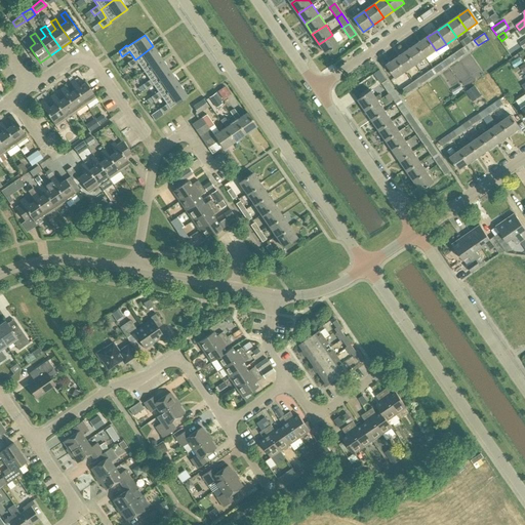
[(319,44),(326,54),(339,45),(332,35),(319,44)]
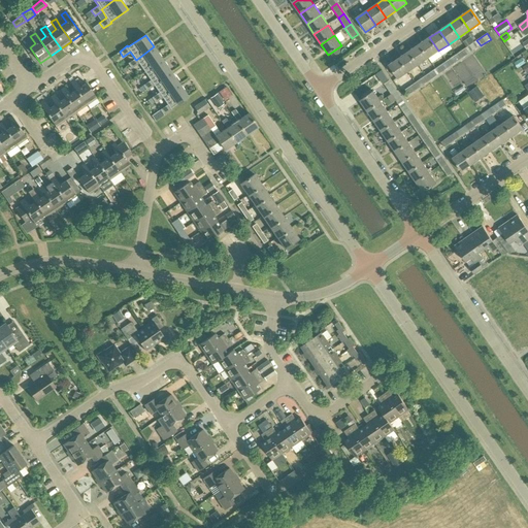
[(419,44),(428,58),(438,51),(429,37),(419,44)]
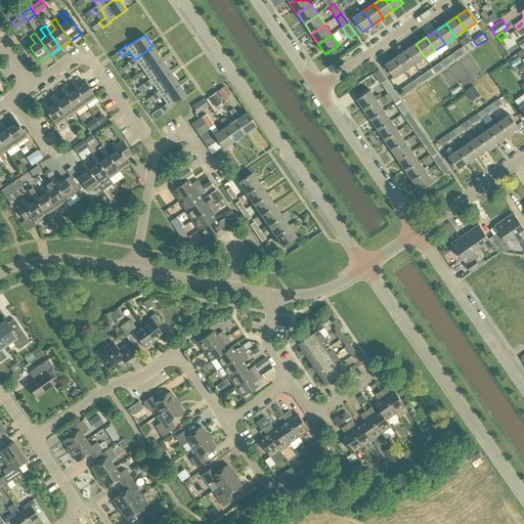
[(477,45),(473,40),(463,47),(467,52),(477,45)]
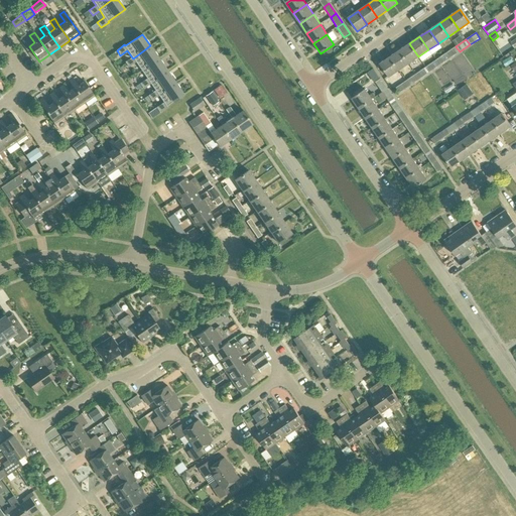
[(399,50),(408,63),(418,56),(409,43),(399,50)]
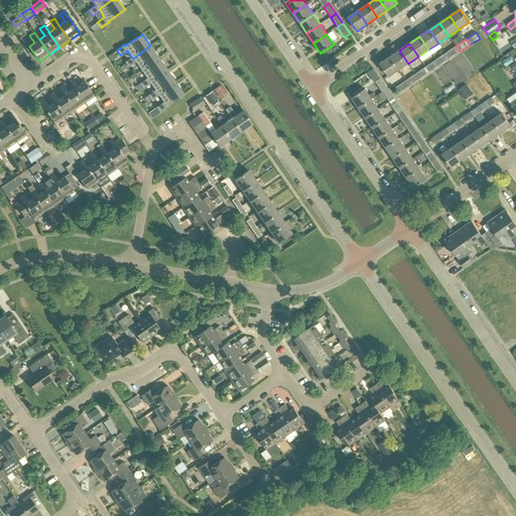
[(141,71),(158,58),(150,45),(133,58),(132,57),(125,62),(128,68),(136,62),(141,71)]
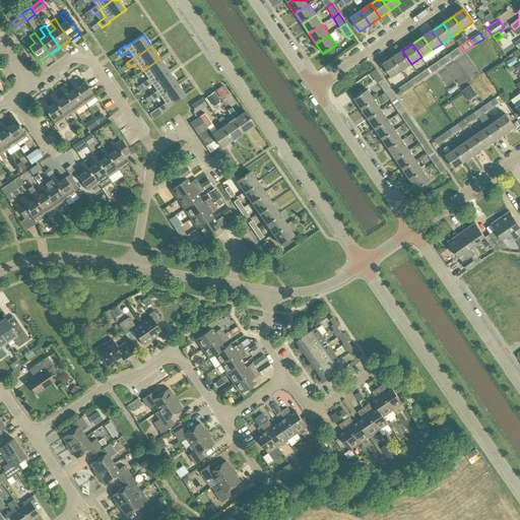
[(459,47),(449,54),(453,59),(463,52),(459,47)]
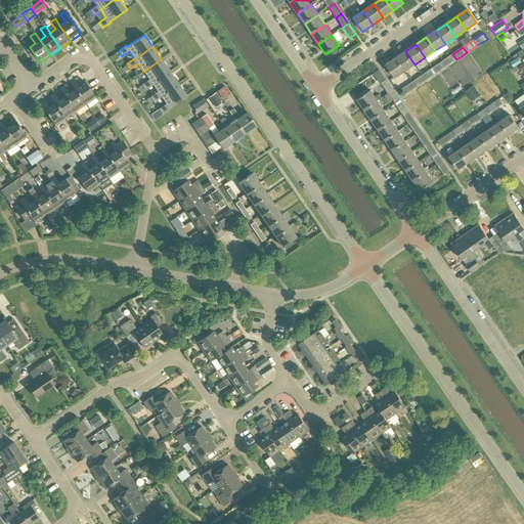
[(395,58),(404,72),(415,64),(405,51),(395,58)]
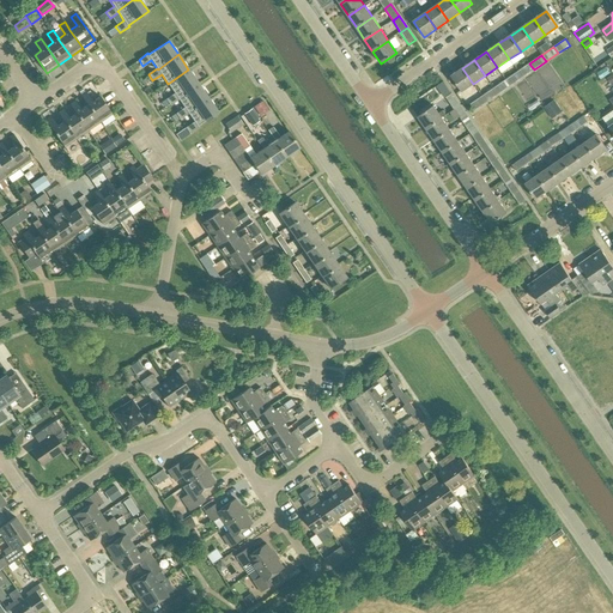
[(529,64),(517,71),(522,78),(534,70),(529,64)]
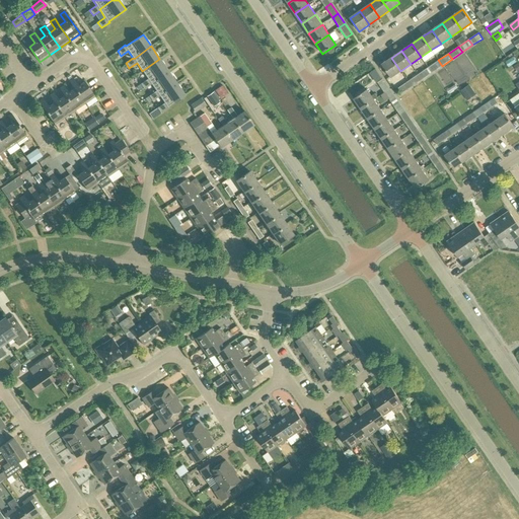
[(381,65),(390,78),(400,71),(391,58),(381,65)]
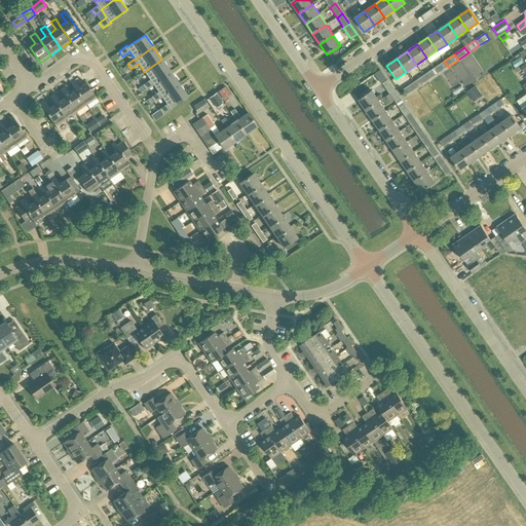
[(161,60),(144,72),(150,80),(143,85),(146,90),(153,85),(152,84),(171,72),(161,60)]
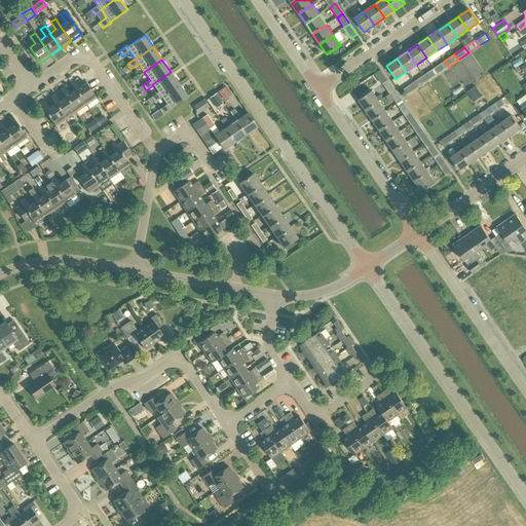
[(434,68),(438,74),(448,67),(444,61),(434,68)]
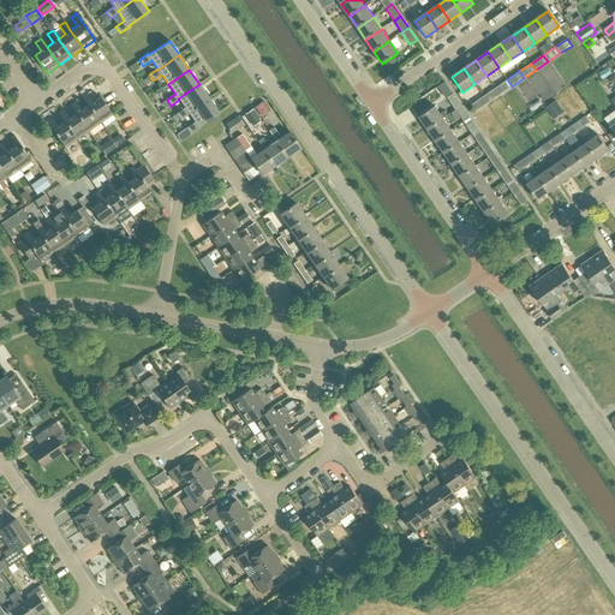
[(507,79),(495,88),(500,95),(512,87),(507,79)]
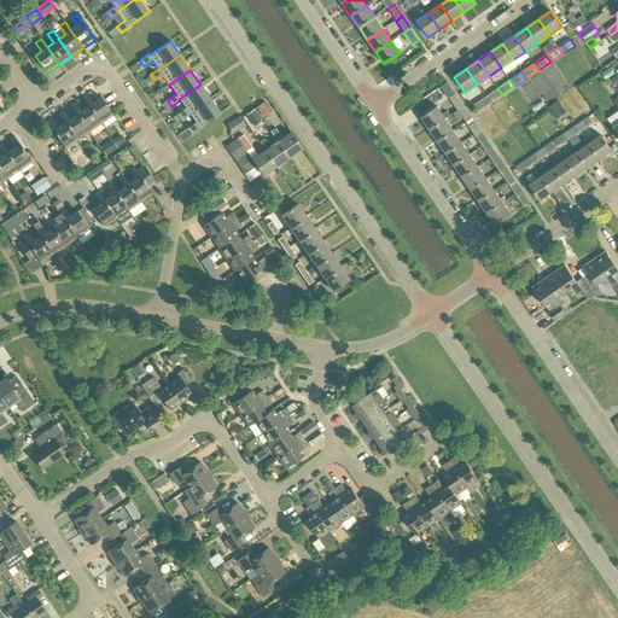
[(188,114),(210,99),(200,85),(179,99),(180,100),(186,109),(178,115),(181,121),(190,115),(188,114)]
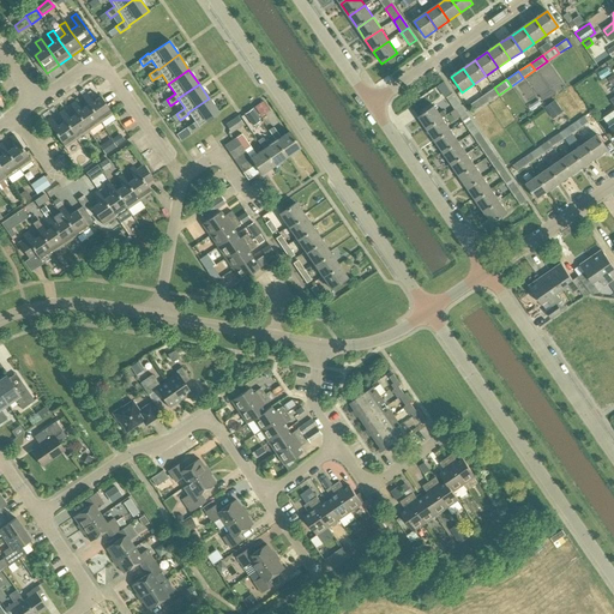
[(494,88),(482,96),(487,102),(499,95),(494,88)]
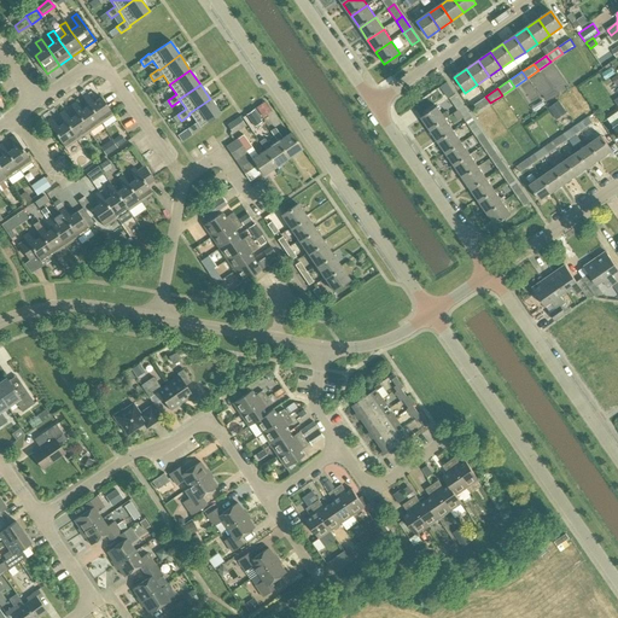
[(88,106),(101,123),(114,115),(100,98),(93,103),(88,94),(82,98),(88,106)]
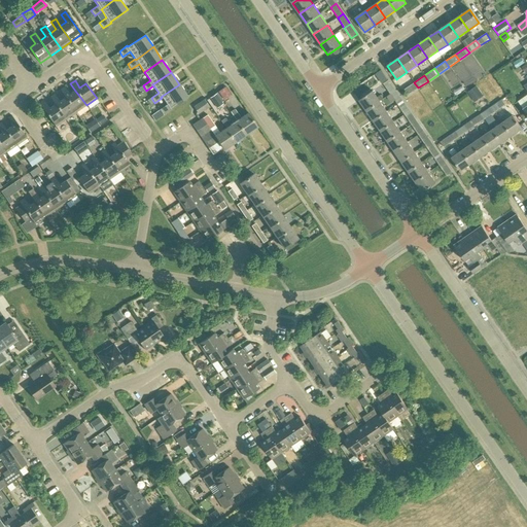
[(390,94),(396,91),(389,80),(384,83),(390,94)]
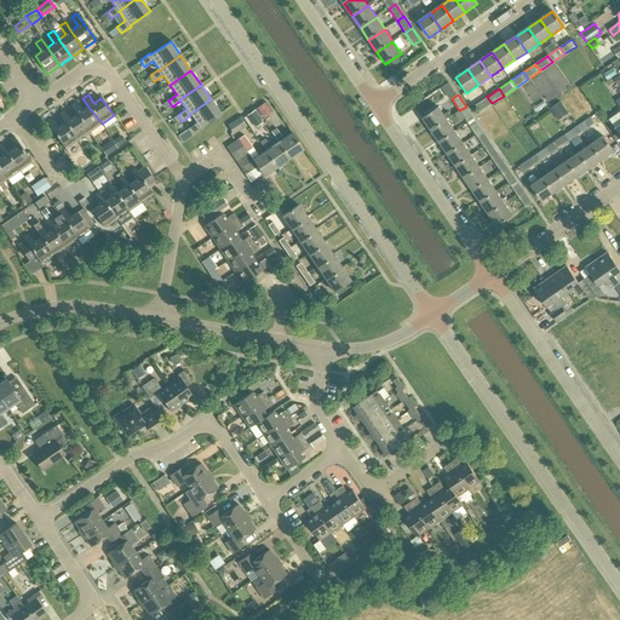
[(480,112),(492,103),(487,97),(476,105),(480,112)]
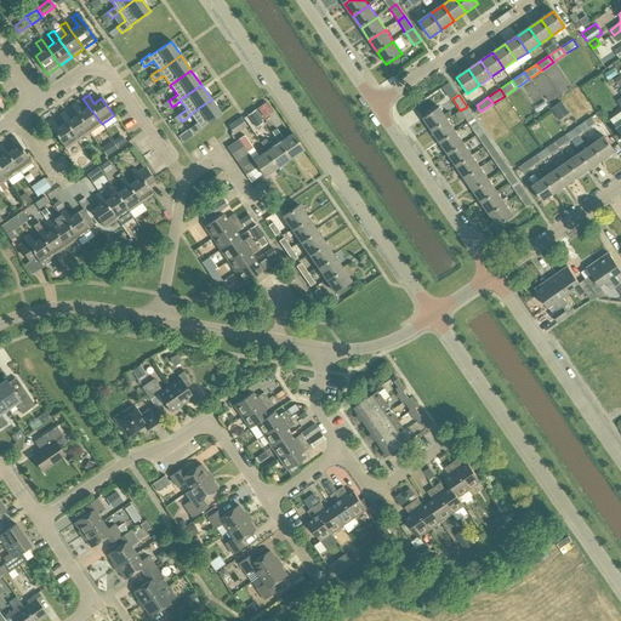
[(189,114),(191,115),(197,124),(188,130),(192,136),(201,129),(201,127),(221,114),(211,100),(189,114)]
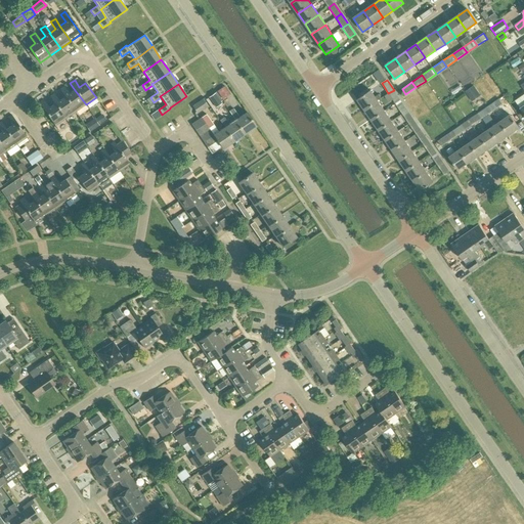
[(230,94),(224,86),(217,91),(222,100),(230,94)]
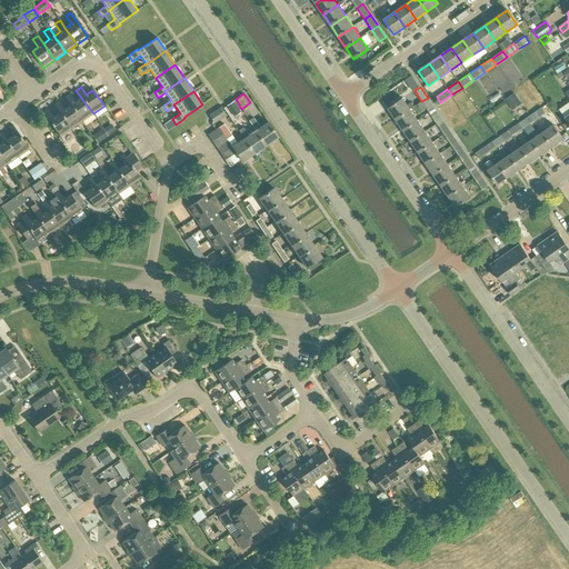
[(506,100),(512,110),(522,103),(515,93),(506,100)]
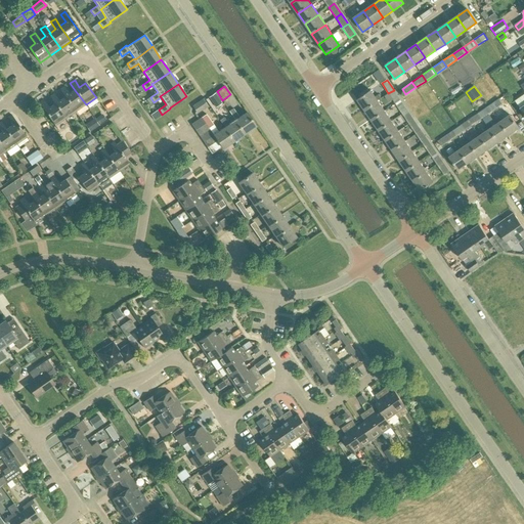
[(64,97),(76,112),(86,104),(75,90),(70,94),(64,87),(59,90),(64,97)]
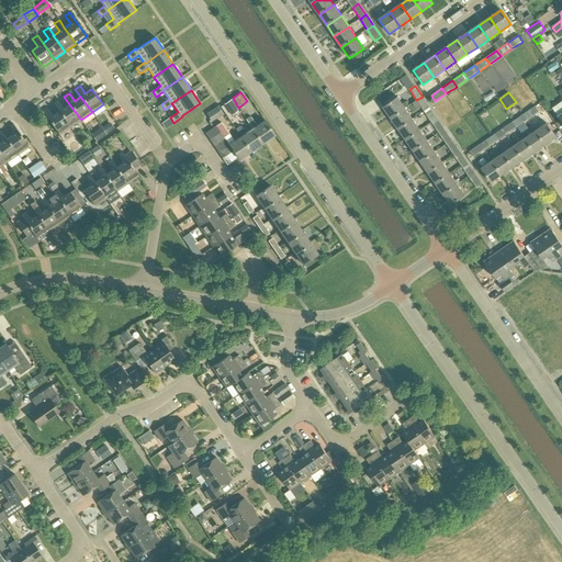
[(423,97),(416,100),(424,111),(429,108),(423,97)]
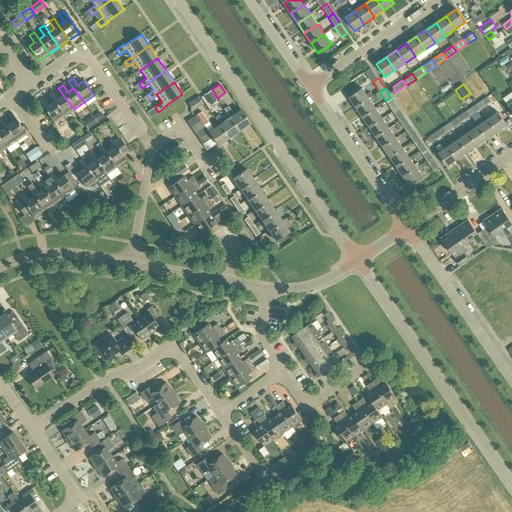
[(349,98),(356,108),(369,99),(362,89),(349,98)]
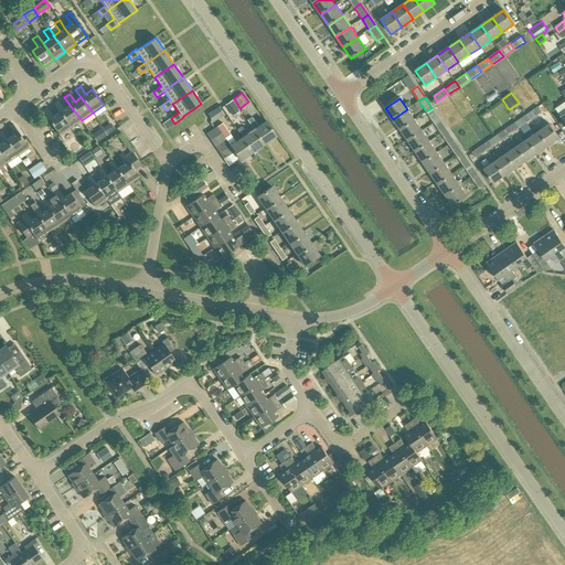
[(60,112),(71,128),(82,120),(70,105),(64,109),(59,100),(53,104),(59,113),(60,112)]
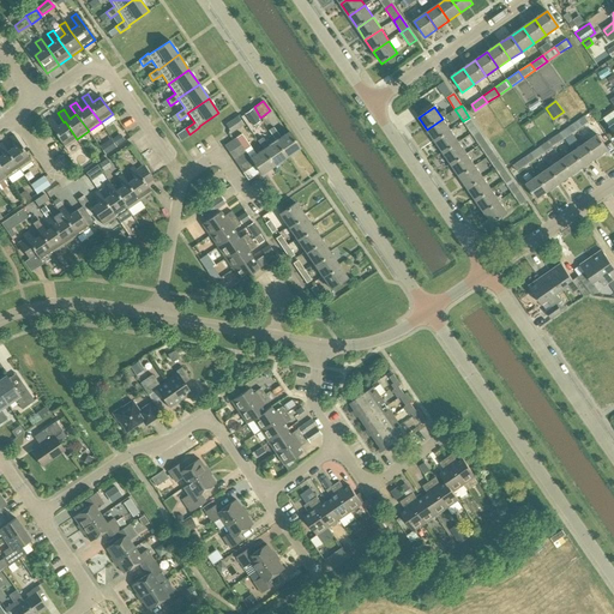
[(241,116),(250,128),(259,121),(258,120),(260,119),(253,109),(241,116)]
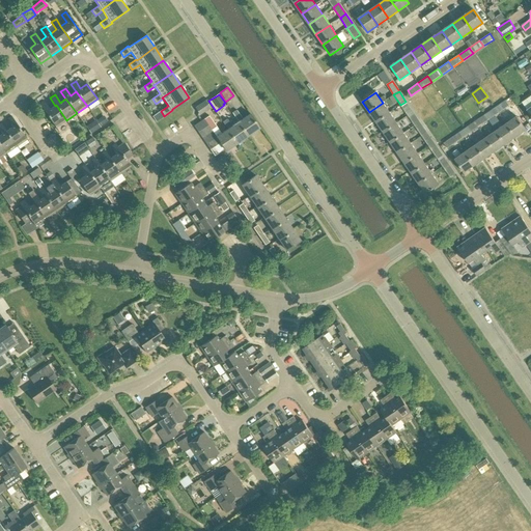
[(195,108),(200,116),(211,108),(205,101),(195,108)]
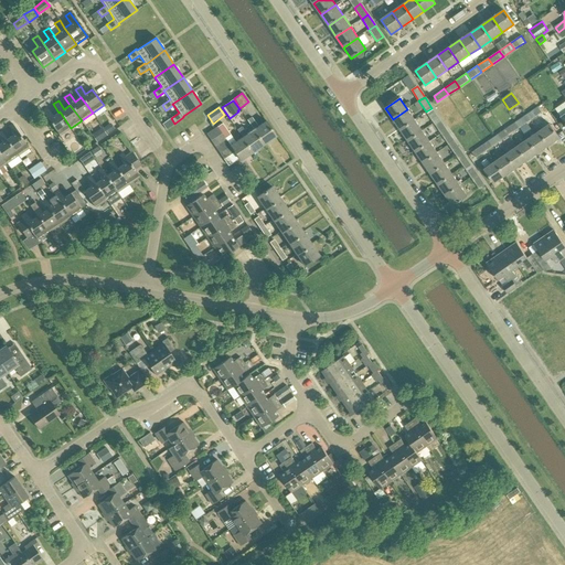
[(539,107),(528,115),(531,120),(542,113),(539,107)]
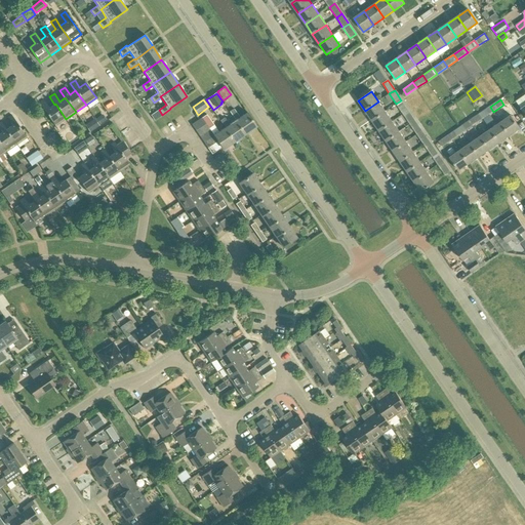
[(40,104),(55,126),(66,119),(55,104),(54,105),(49,108),(44,101),(40,104)]
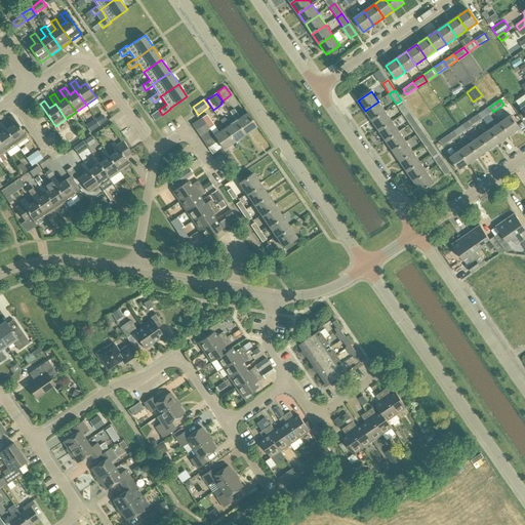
[(403,114),(408,111),(401,101),(396,104),(403,114)]
